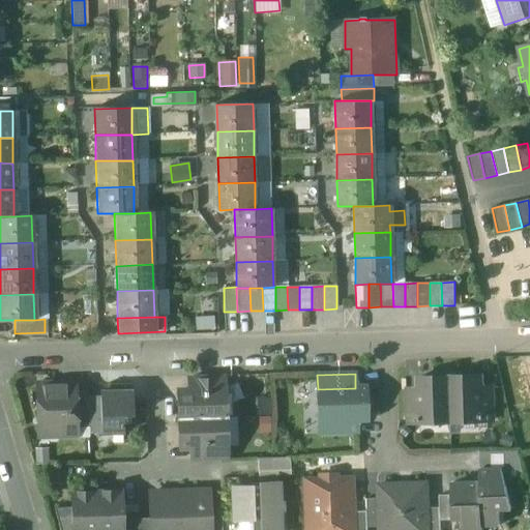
[(480,376),(449,377),(450,421),(480,421),(479,388),(480,388),(480,376)]
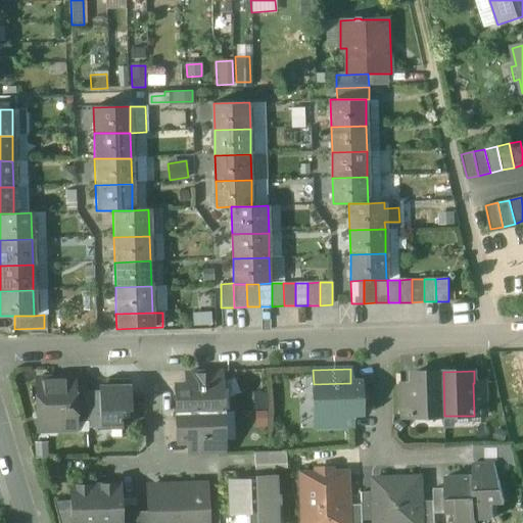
[(443,372),(413,373),(413,384),(414,384),(415,417),(444,416),(443,372)]
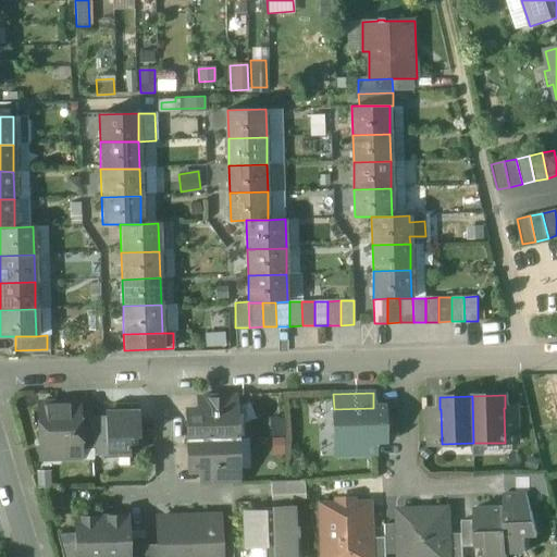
[(234,397),(198,398),(199,411),(234,410),(234,397)]
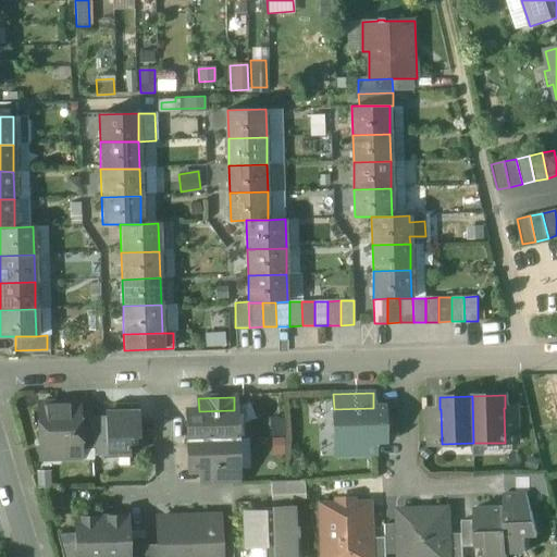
[(139,437),(138,404),(112,405),(112,415),(104,416),(104,417),(106,445),(106,456),(107,457),(116,456),(118,466),(128,465),(128,456),(128,446),(128,437),(137,437),(139,437)]
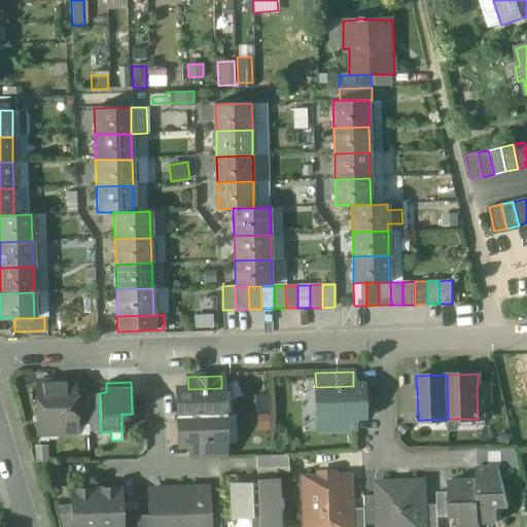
[(73,387),(55,388),(55,383),(36,384),(38,433),(75,432),(75,426),(74,391),(73,387)]
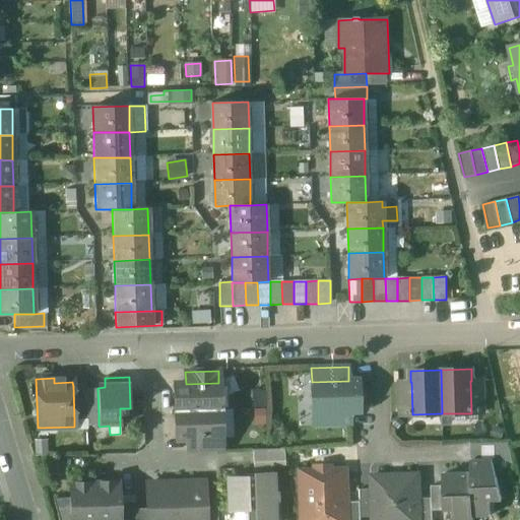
[(471,381),(470,381),(471,413),(484,412),(483,380),(471,381)]
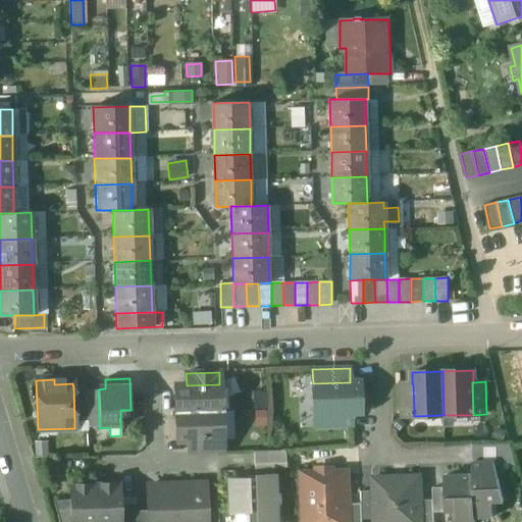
[(313,383),(312,383),(313,414),(325,414),(351,413),(360,413),(359,382),(350,382),(313,383)]
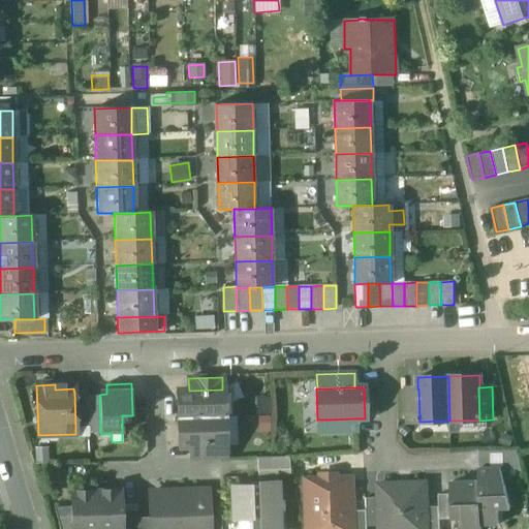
[(417,389),(405,390),(406,423),(419,422),(418,389),(417,389)]
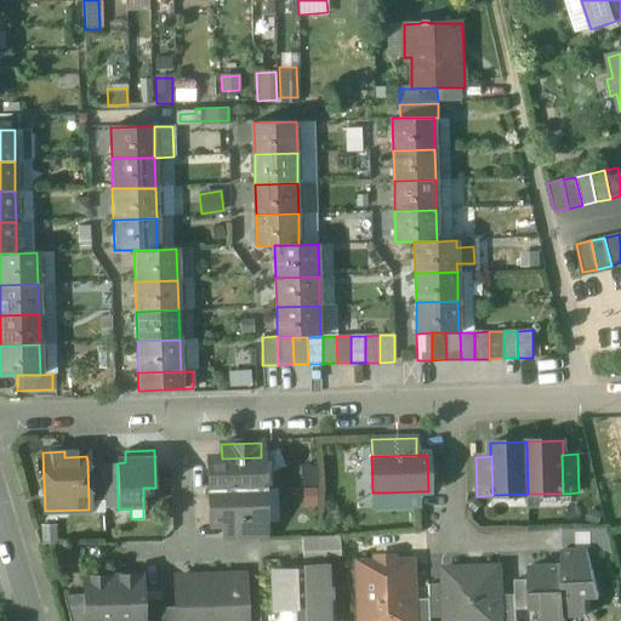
[(222,459),(209,459),(208,460),(209,491),(262,490),(262,484),(269,480),(269,467),(261,463),(261,457),(222,459)]
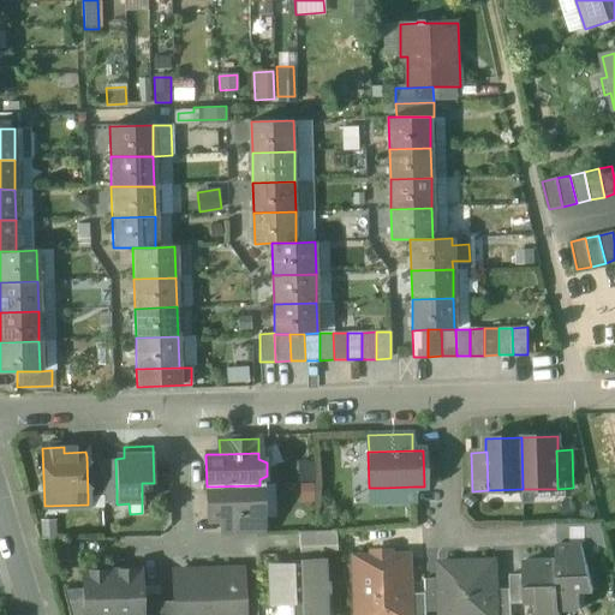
[(101,455),(87,457),(88,497),(102,496),(102,491),(101,461),(102,461),(101,455)]
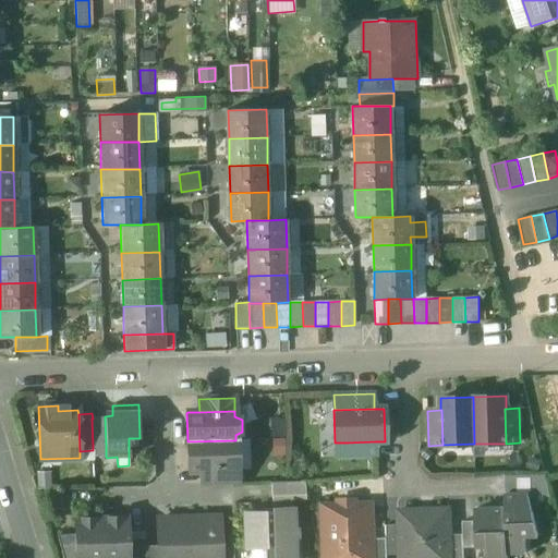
[(93,419),(92,419),(93,446),(106,446),(105,417),(93,419)]
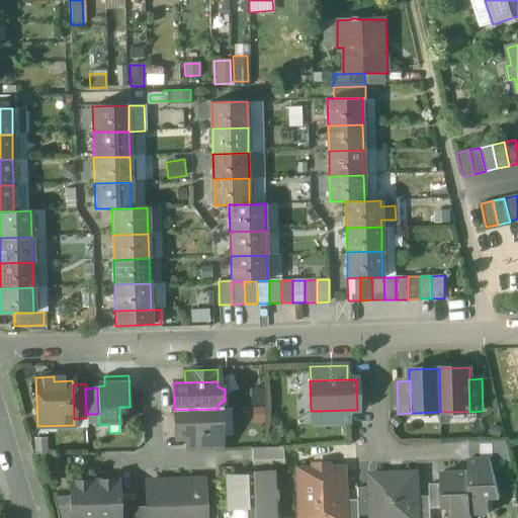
[(127,407),(119,407),(119,415),(127,415),(127,407)]
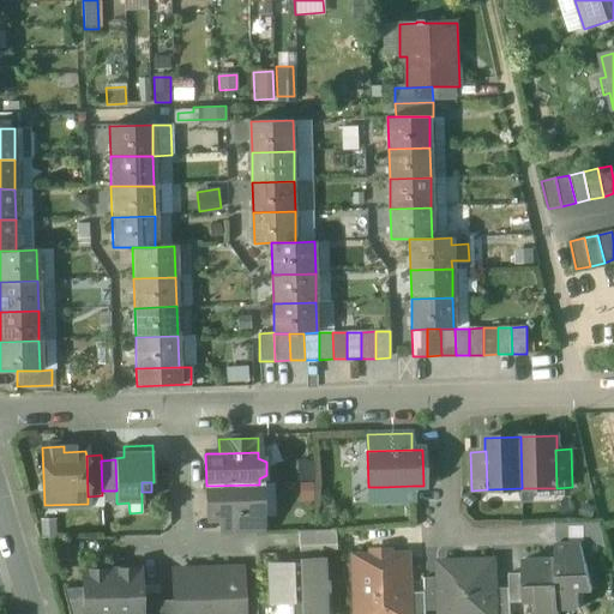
[(259,485),(206,486),(208,517),(209,518),(221,517),(260,516),(259,485)]
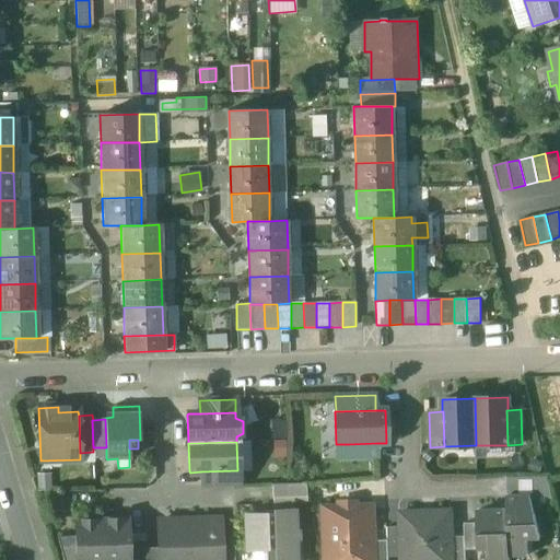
[(376,443),(349,444),(349,459),(377,458),(376,443)]
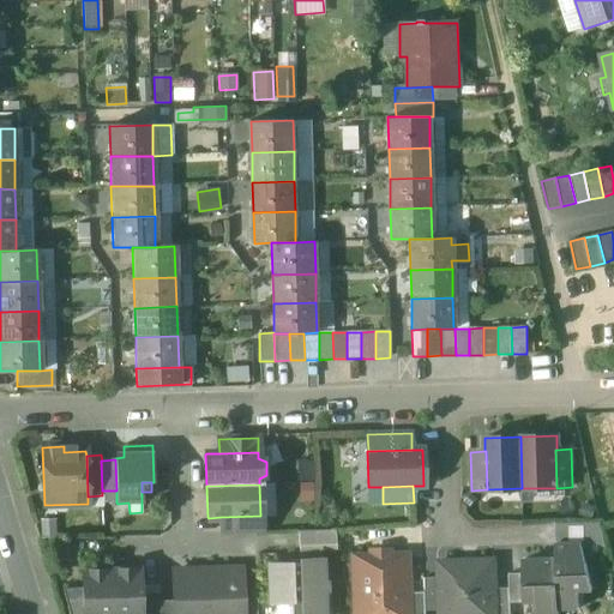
[(116,491),(102,491),(102,495),(103,495),(103,503),(116,503),(116,491)]
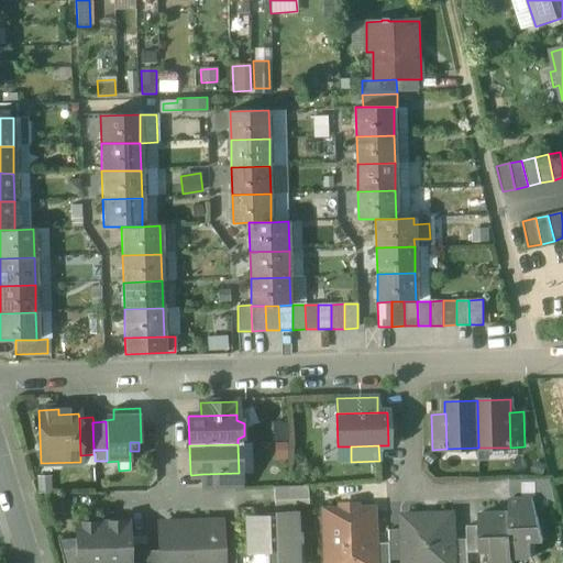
[(239,473),(202,474),(203,487),(240,486),(239,473)]
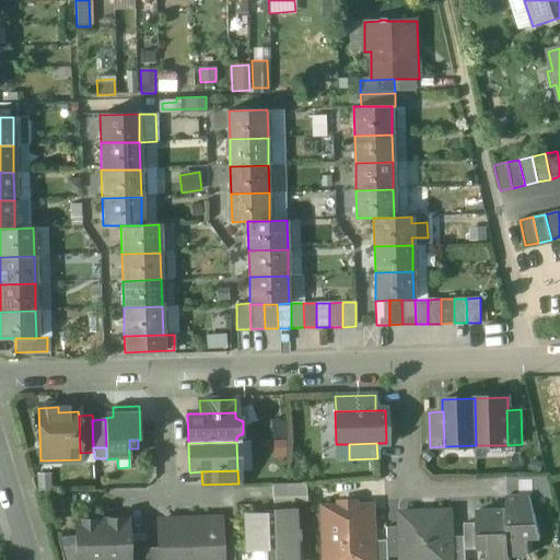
[(305,483),(271,485),(272,511),(292,511),(292,504),(305,503),(305,483)]
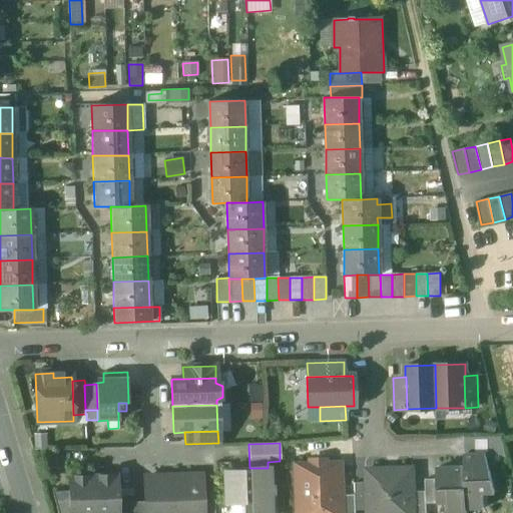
[(485,455),(464,455),(465,467),(466,509),(483,509),(483,493),(495,493),(485,455)]
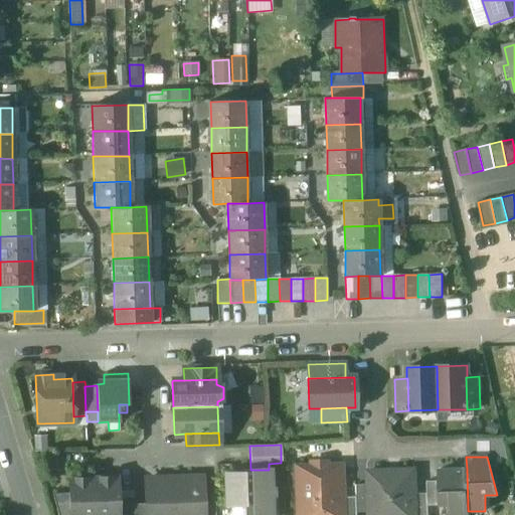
[(325,462),(310,462),(310,467),(295,467),(296,514),(342,514),(342,498),(340,466),(325,466),(325,462)]
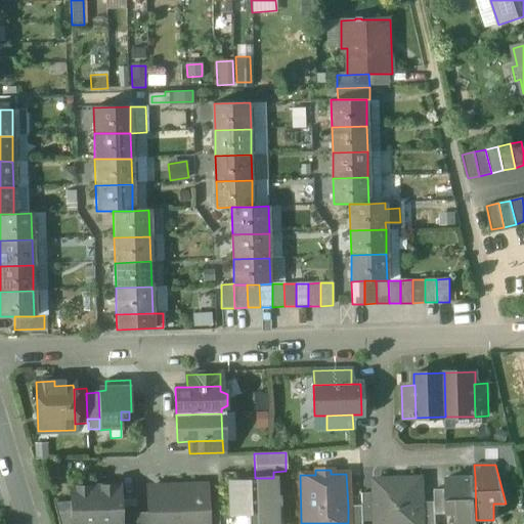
[(475,477),(446,478),(446,490),(447,514),(457,514),(456,523),(476,523),(476,520),(475,477)]
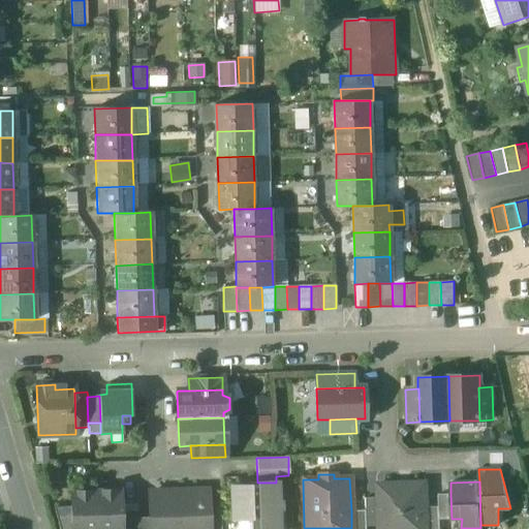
[(276,483),(257,483),(257,486),(231,487),(234,519),(249,518),(249,528),(277,528),(277,511),(281,510),(281,500),(277,500),(276,483)]
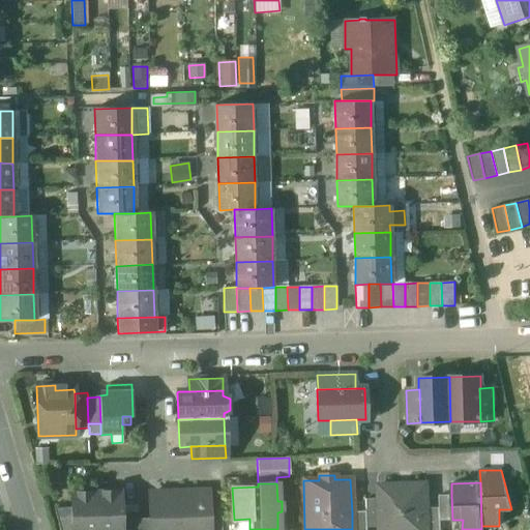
[(427,484),(376,487),(377,499),(378,528),(403,527),(403,529),(428,529),(427,508),(427,484)]
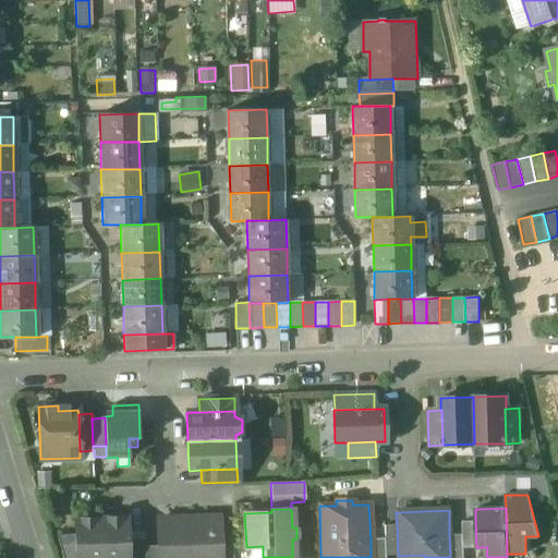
[(128,517),(101,518),(101,557),(129,557),(129,534),(128,517)]
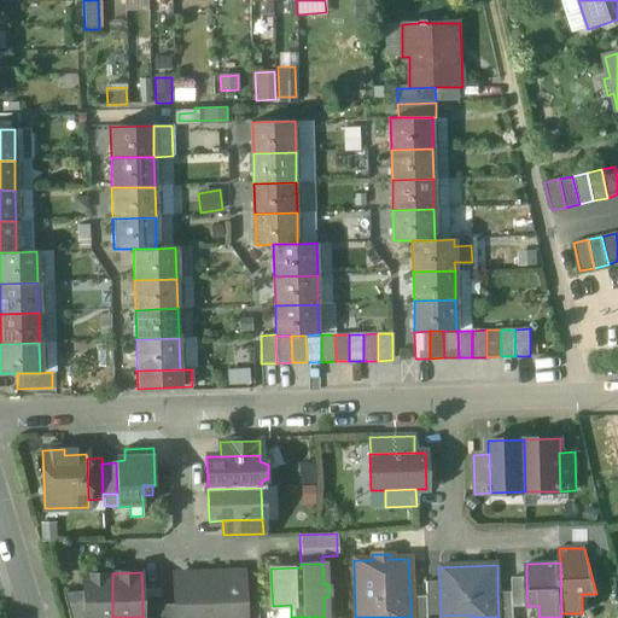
[(112,617),(112,573),(82,575),(82,593),(82,617),(112,617)]
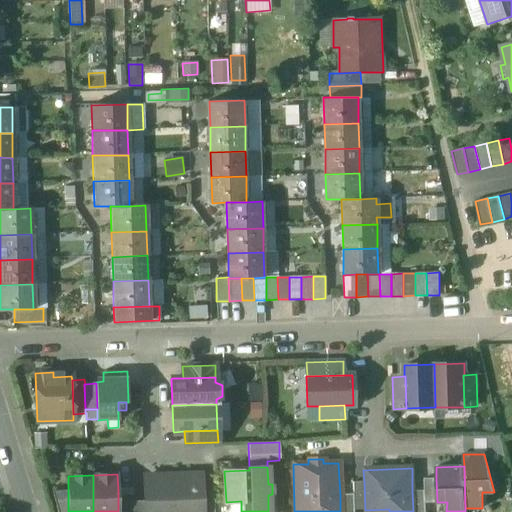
[(200,475),(145,477),(145,501),(145,511),(201,511),(201,499),(200,475)]
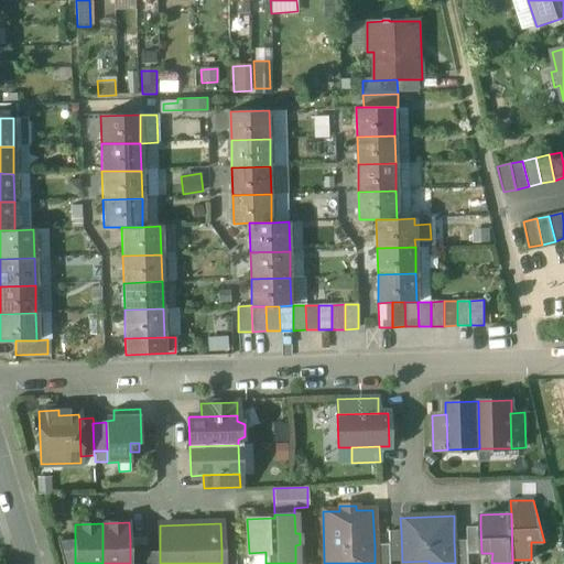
[(480,528),(467,528),(467,541),(468,553),(481,553),(480,528)]
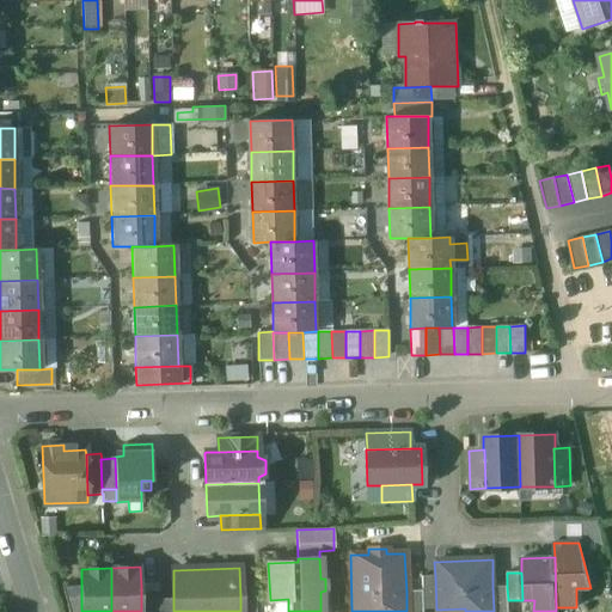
[(435,576),(421,576),(421,592),(422,610),(436,610),(435,576)]
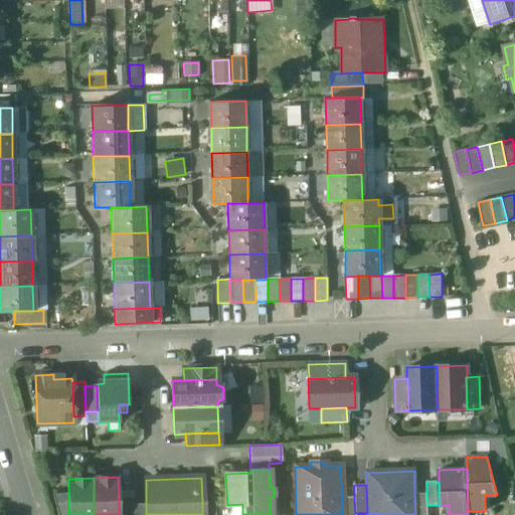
[(134,492),(119,493),(119,514),(134,514),(134,504),(134,492)]
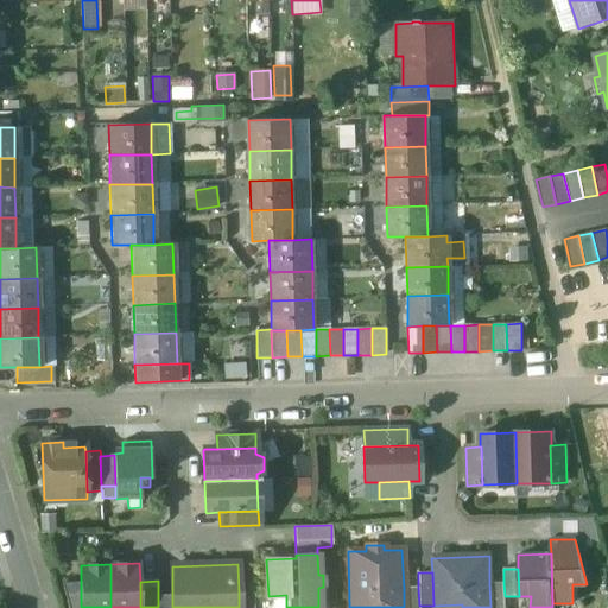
[(81,607),(81,583),(62,584),(68,607),(81,607)]
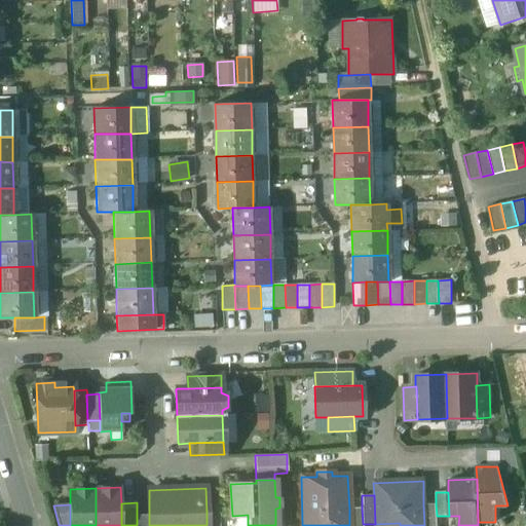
[(436,504),(423,504),(424,525),(437,525),(437,516),(436,504)]
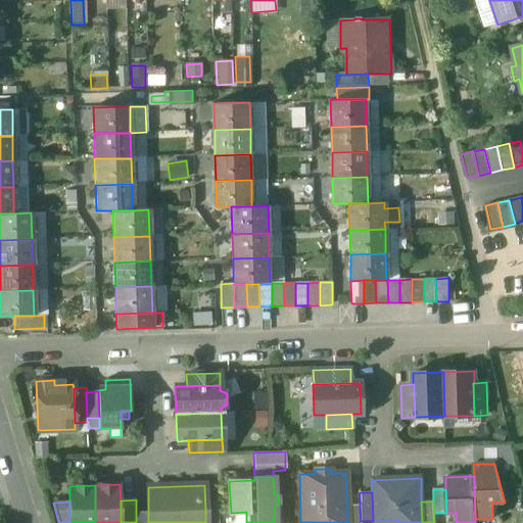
[(360,506),(347,506),(347,522),(360,522),(361,521),(360,506)]
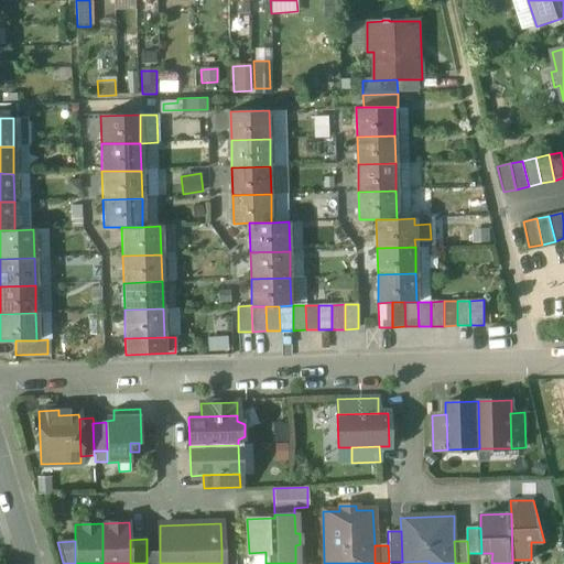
[(221,550),(221,563),(235,563),(235,550),(221,550)]
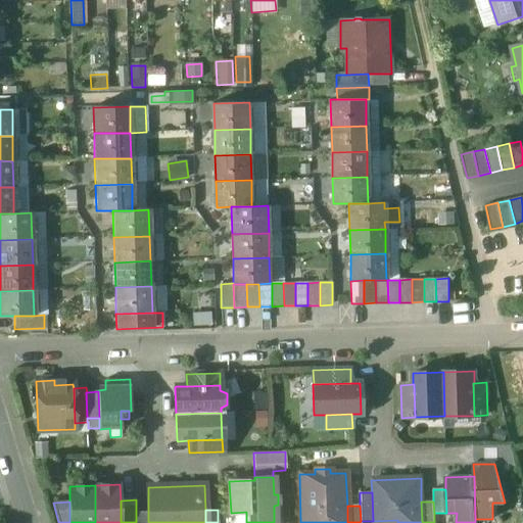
[(148,522),(148,512),(136,512),(136,522),(148,522)]
